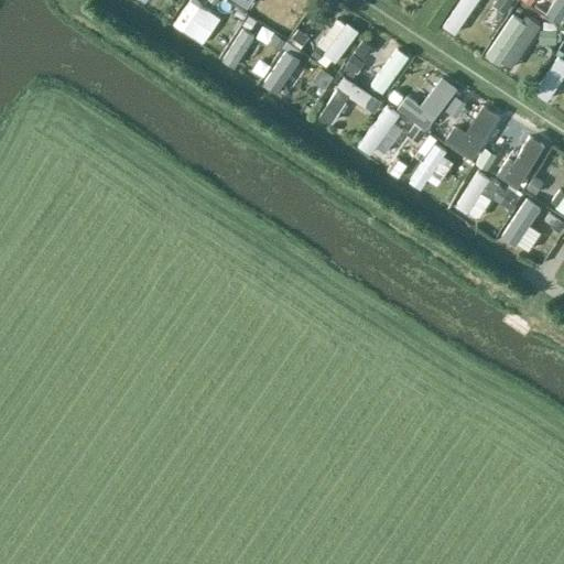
[(292,31),(310,0),(290,0),(277,22),(292,31)]
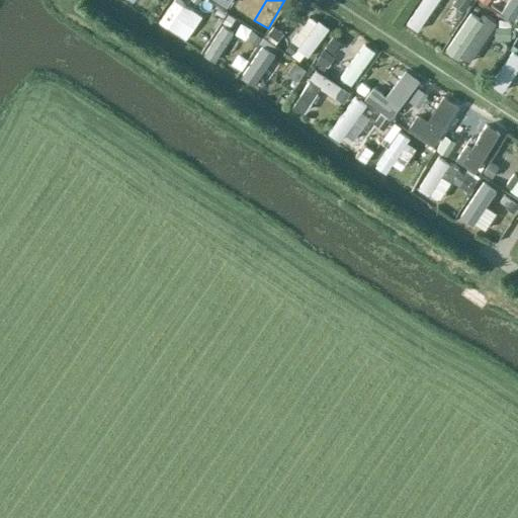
[(470,0),(455,0),(452,5),(463,11),(470,0)]
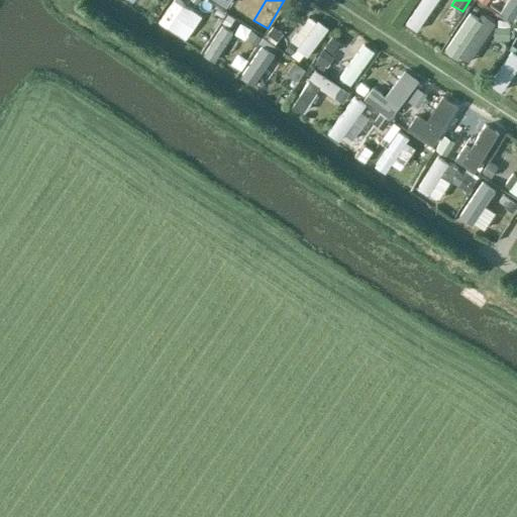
[(514,17),(516,12),(516,0),(509,0),(503,10),(514,17)]
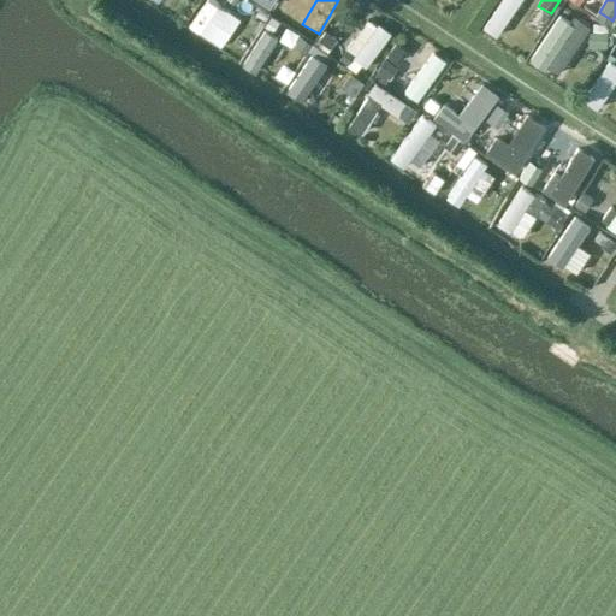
[(557,83),(587,34),(555,13),(523,61),(557,83)]
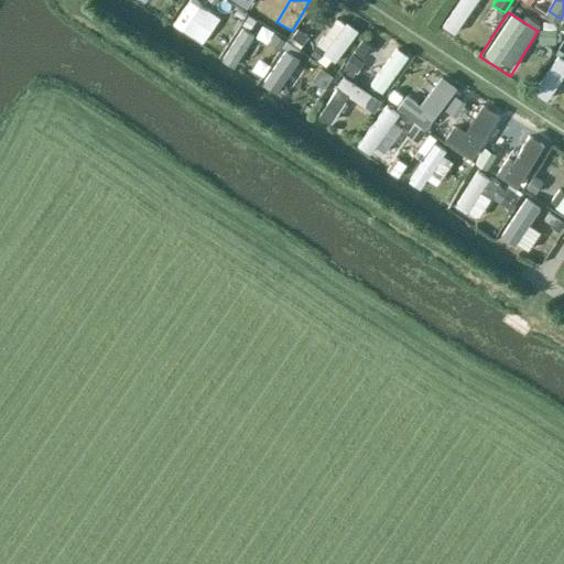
[(256,20),(248,15),(242,24),(249,30),(256,20)]
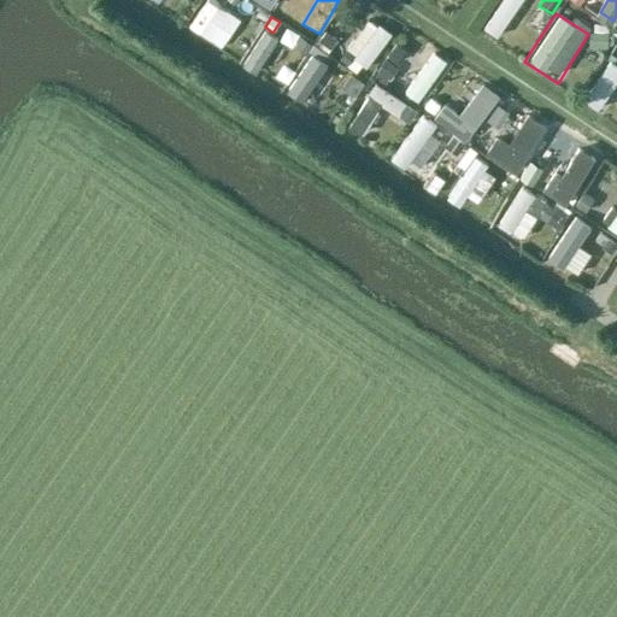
[(325,31),(318,41),(329,50),(338,40),(325,31)]
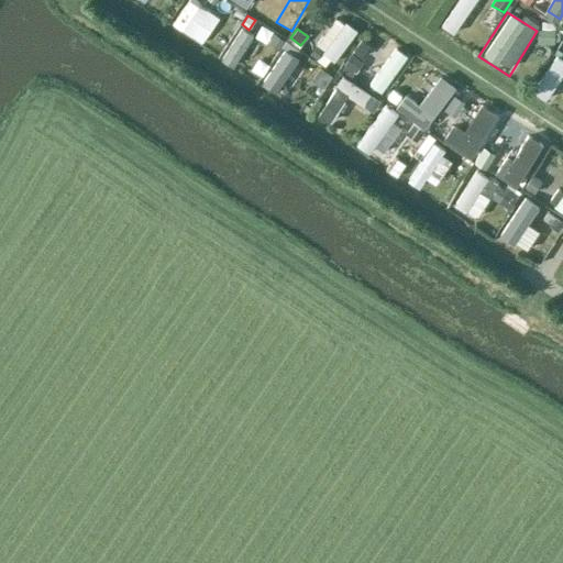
[(555,32),(543,32),(543,43),(555,43),(555,32)]
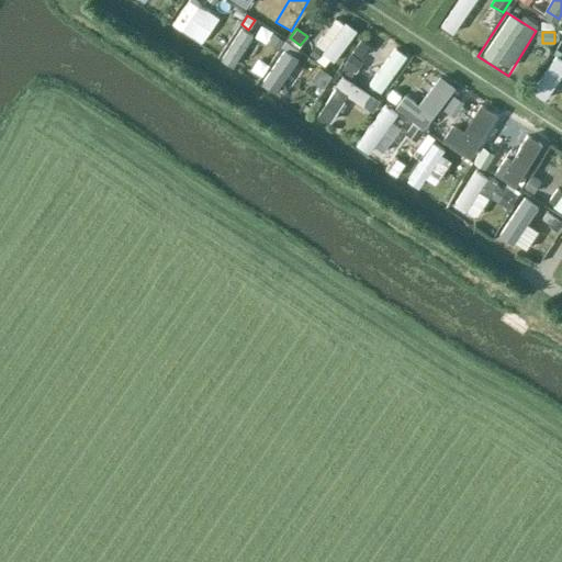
[(283,40),(273,33),(267,42),(278,49),(283,40)]
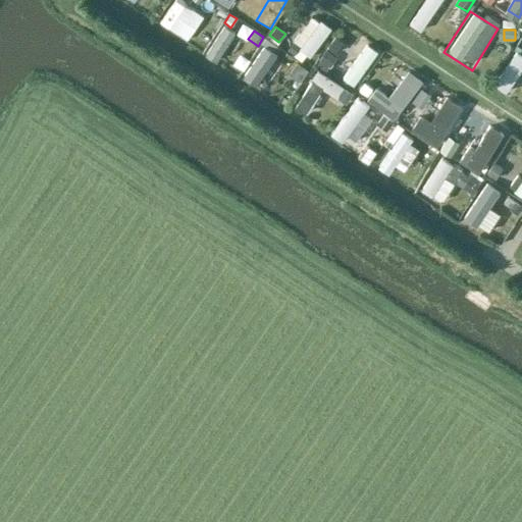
[(277,46),(265,37),(260,44),(272,52),(277,46)]
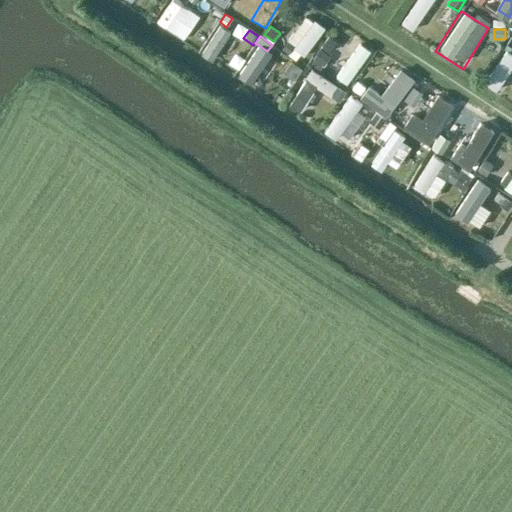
[(288,42),(284,47),(290,52),(295,47),(288,42)]
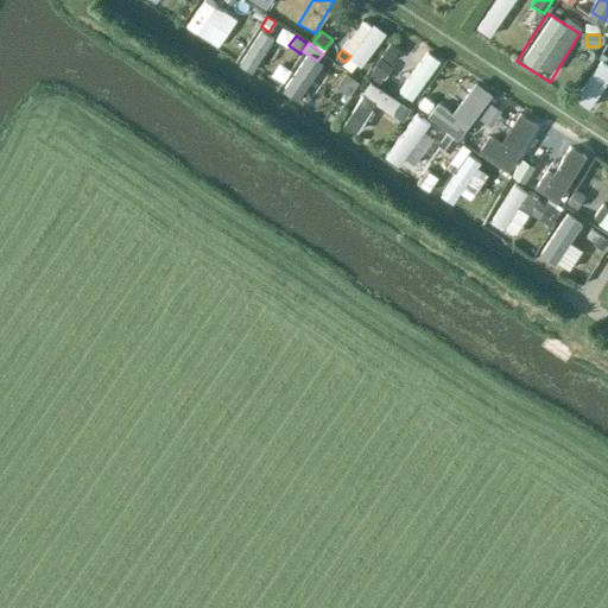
[(371,70),(384,80),(391,69),(378,59),(371,70)]
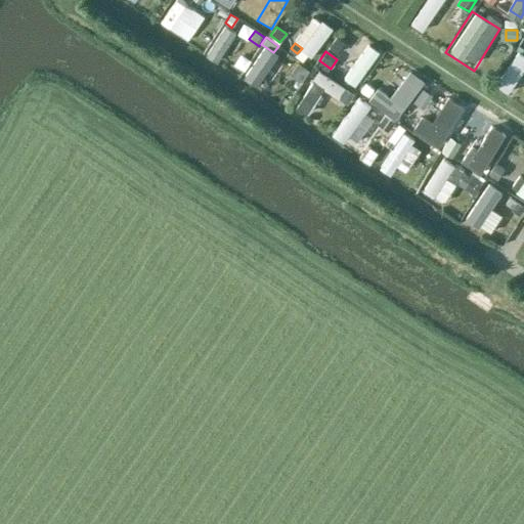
[(523,62),(514,56),(490,88),(503,97),(523,68),(523,62)]
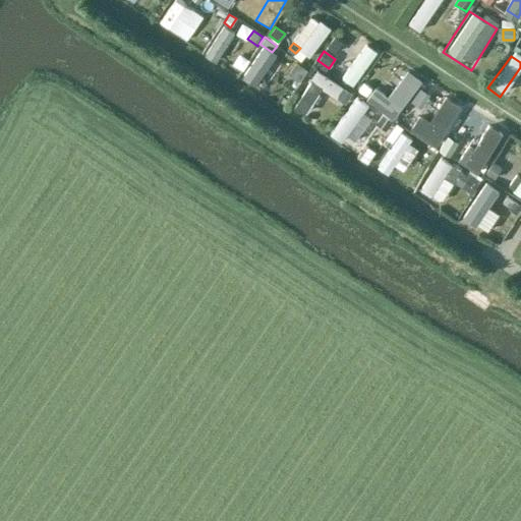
[(307,70),(295,62),(288,73),(299,81),(307,70)]
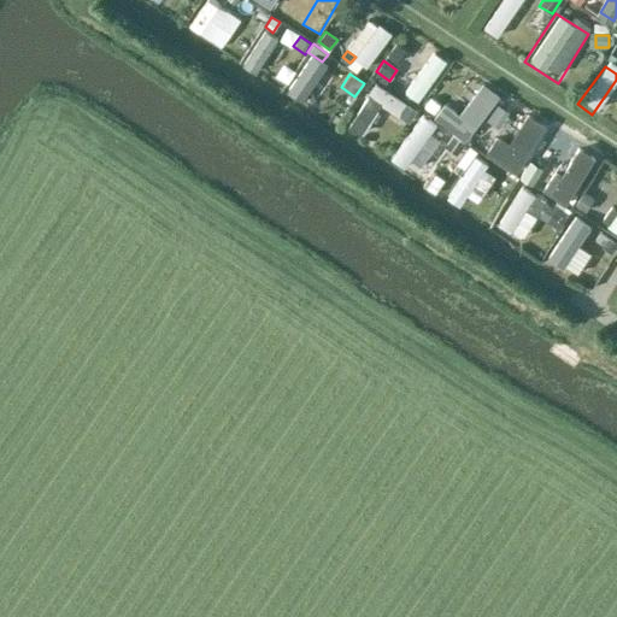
[(369,89),(342,130),(359,141),(377,112),(393,123),(401,110),(369,89)]
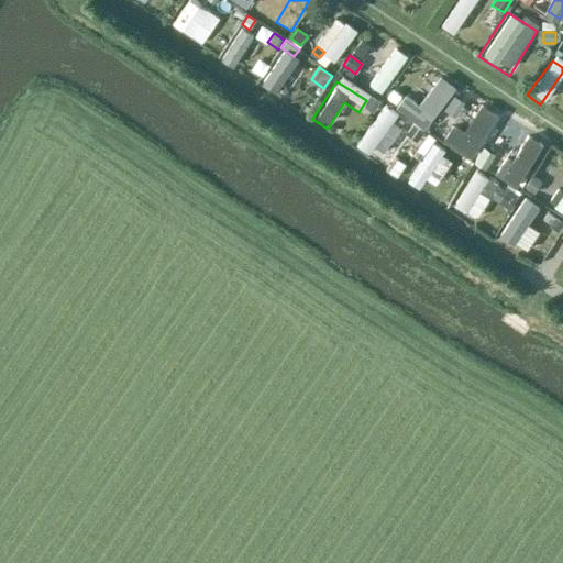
[(388,98),(396,105),(401,97),(394,90),(388,98)]
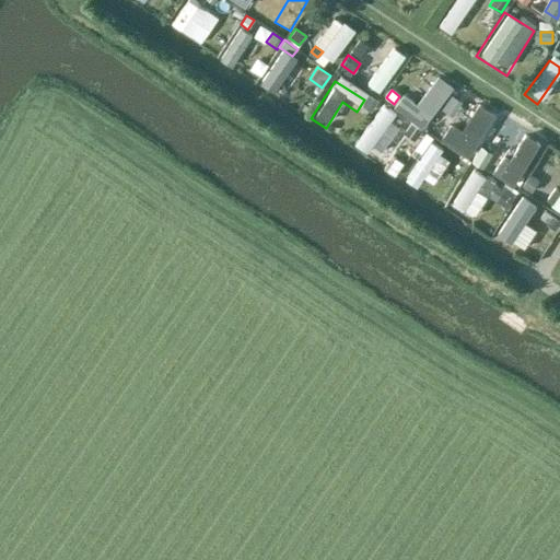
[(378,101),(370,94),(363,104),(372,111),(378,101)]
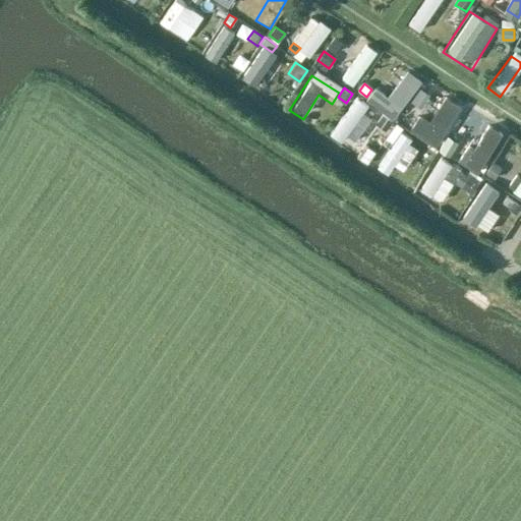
[(416,119),(406,112),(401,120),(411,126),(416,119)]
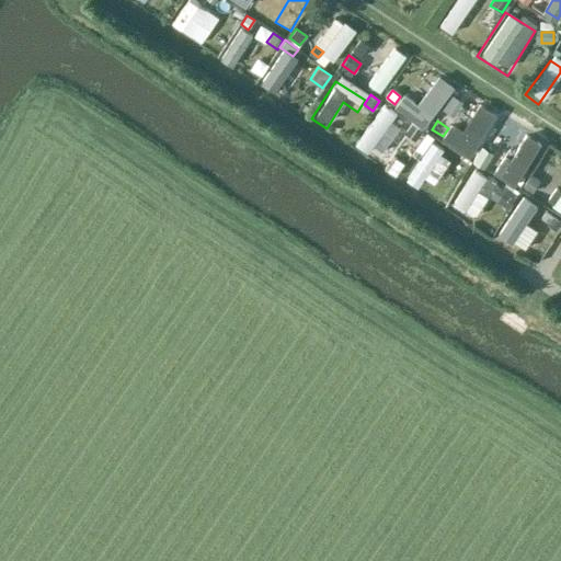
[(423,130),(412,123),(403,134),(415,141),(423,130)]
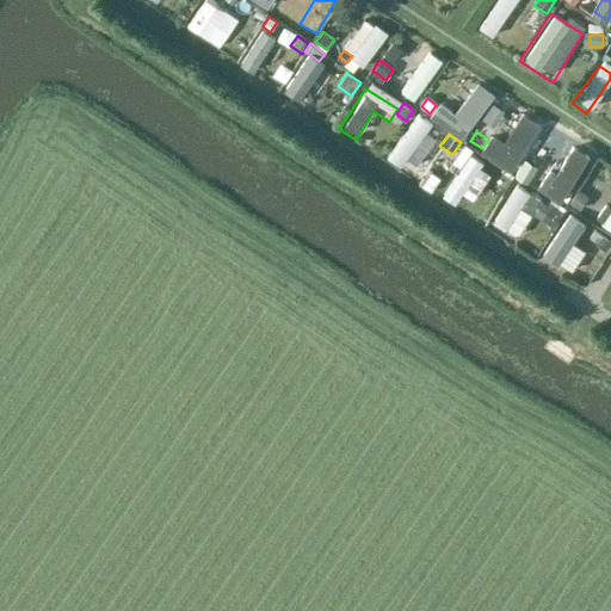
[(457,201),(474,165),(457,156),(439,192),(457,201)]
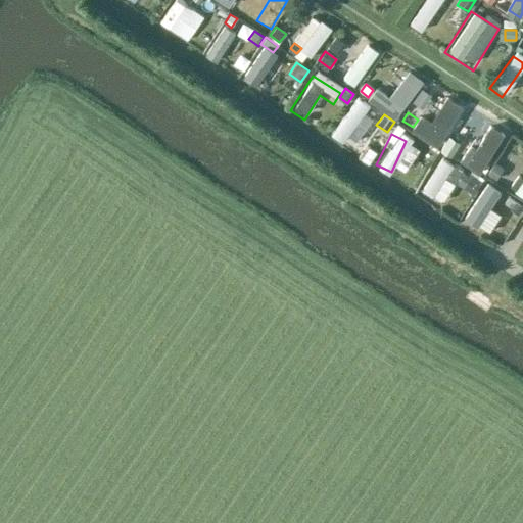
[(473,134),(468,152),(490,158),(495,140),(473,134)]
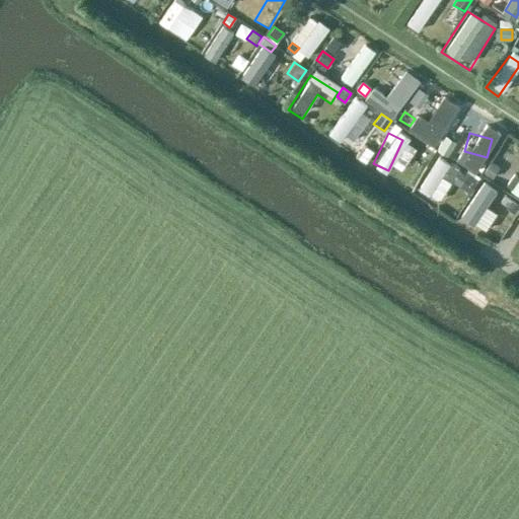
[(452,144),(447,141),(442,151),(450,155),(453,149),(452,144)]
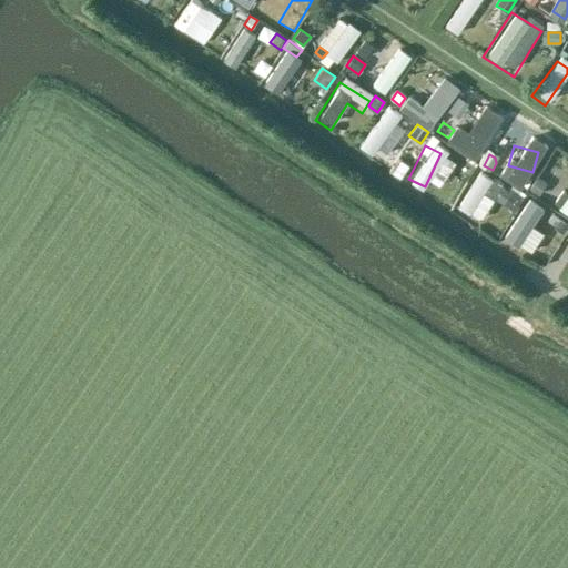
[(521,176),(516,185),(524,190),(529,180),(521,176)]
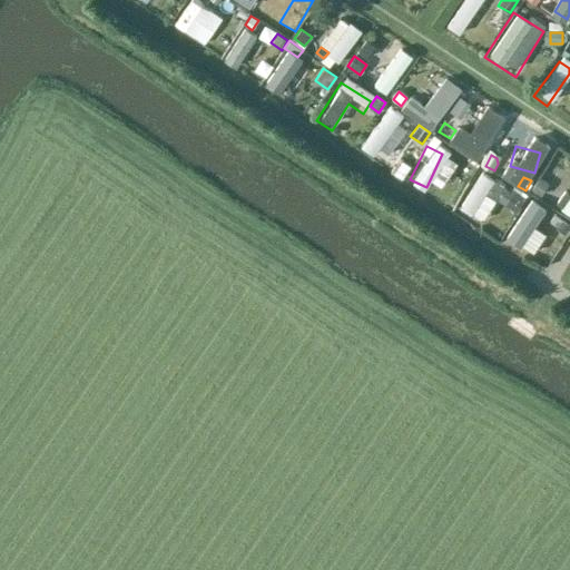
[(539,179),(532,189),(541,195),(547,185),(539,179)]
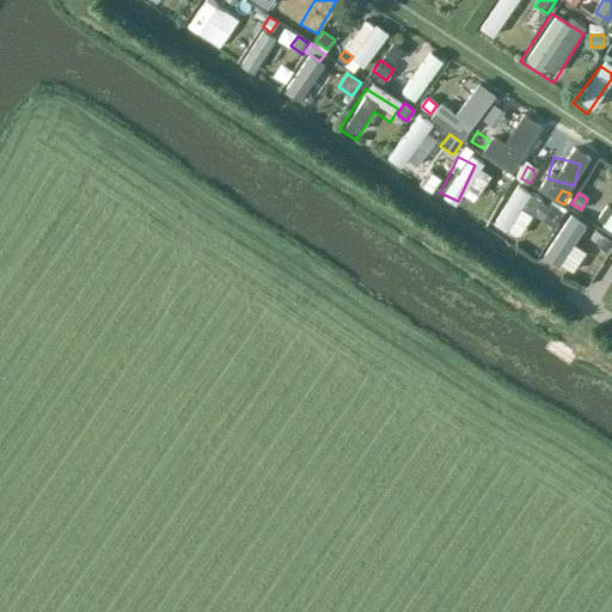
[(611,239),(611,203),(597,231),(611,239)]
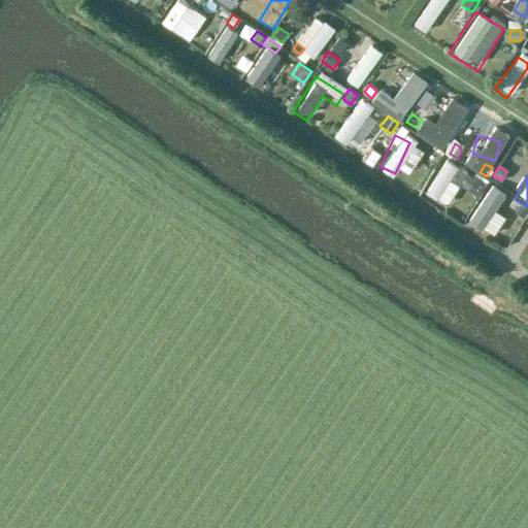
[(477,177),(469,191),(479,196),(487,184),(477,177)]
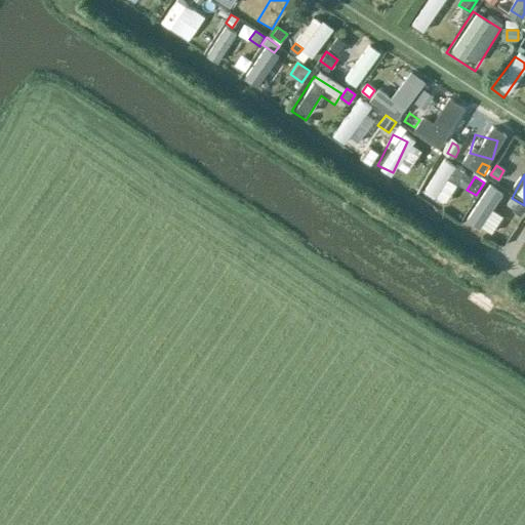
[(488,188),(463,220),(477,231),(494,208),(497,210),(506,201),(488,188)]
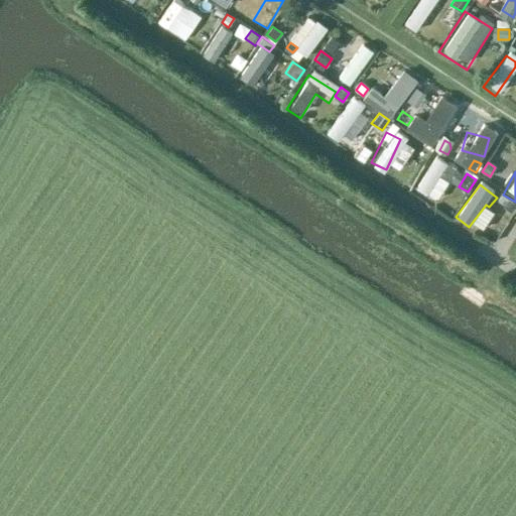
[(504,207),(512,212),(515,205),(515,204),(509,199),(504,207)]
